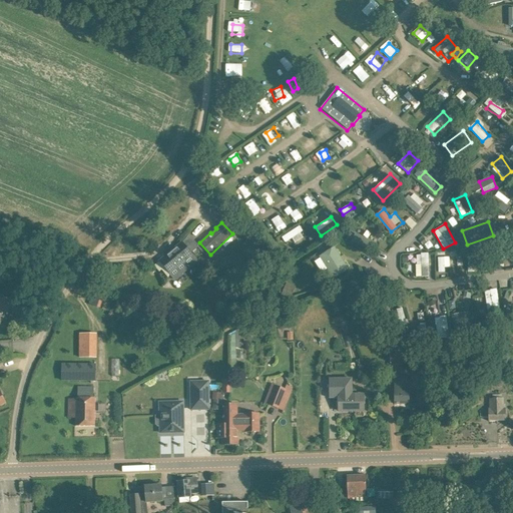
[(285,241),(293,237),(295,241),(305,236),(299,226),(282,236),(285,241)]
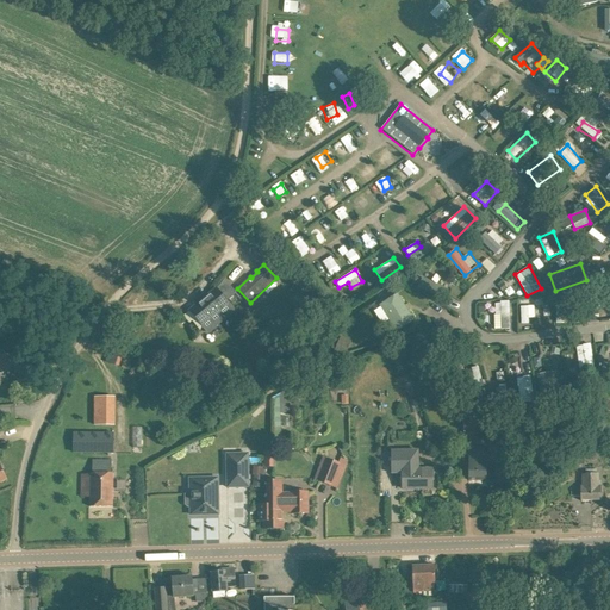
[(441,298),(446,287),(423,277),(418,287),(441,298)]
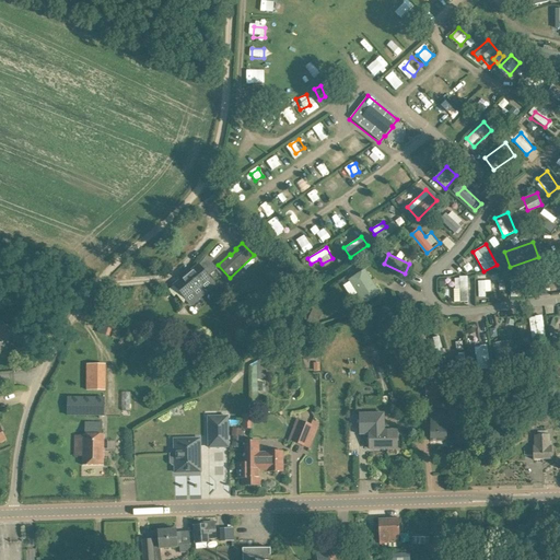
[(174,286),(186,300),(194,294),(198,300),(206,293),(201,288),(211,279),(208,276),(217,268),(208,257),(174,286)]
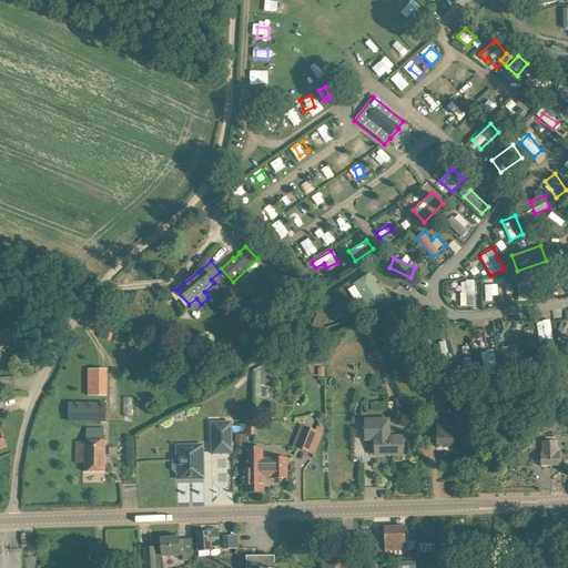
[(357,302),(365,297),(371,306),(387,297),(374,274),(350,287),(357,302)]
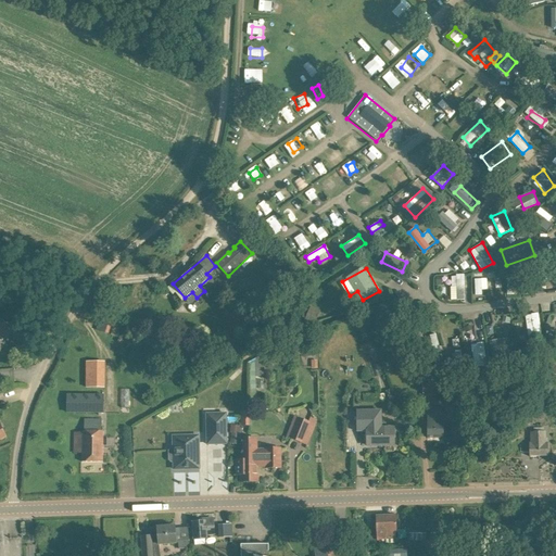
[(465,290),(465,274),(457,274),(457,281),(451,281),(451,286),(446,286),(446,299),(458,299),(459,290),(465,290)]
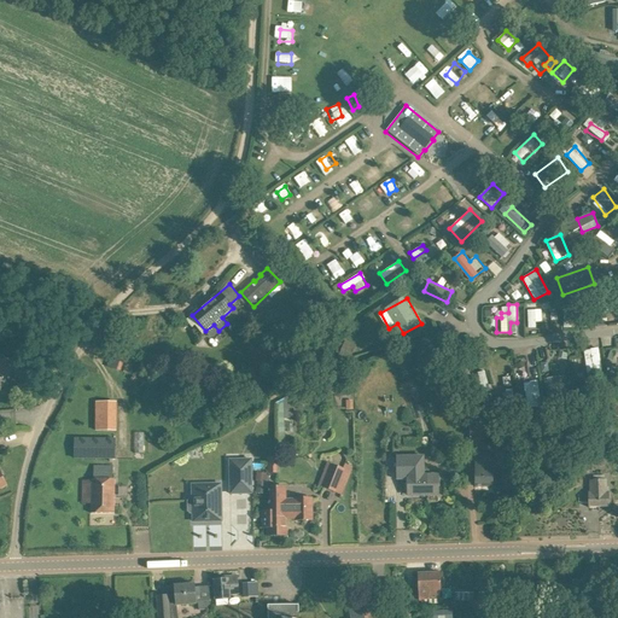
[(542,309),(525,309),(526,326),(543,325),(542,309)]
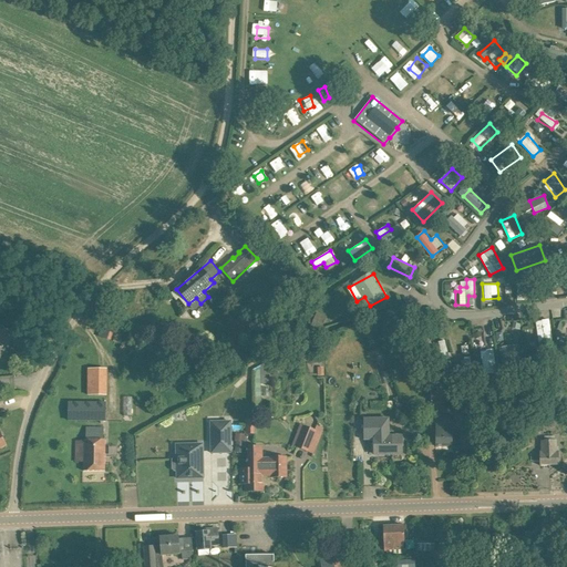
[(537,342),(553,341),(552,319),(536,320),(537,342)]
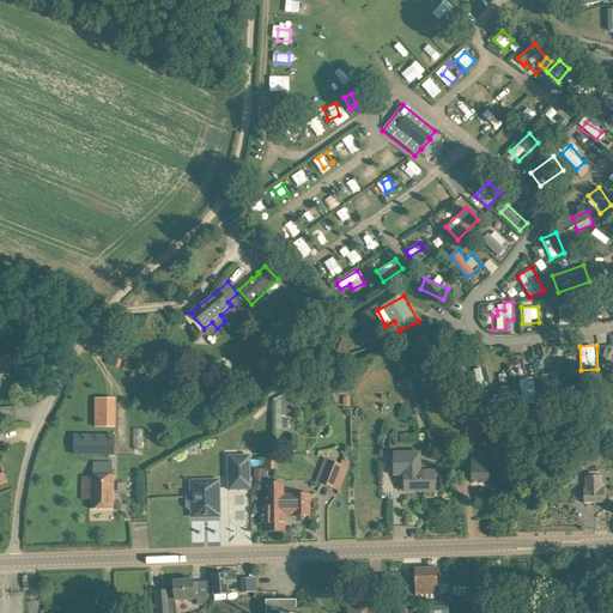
[(119,368),(121,358),(123,352),(119,351),(113,349),(107,364),(119,368)]
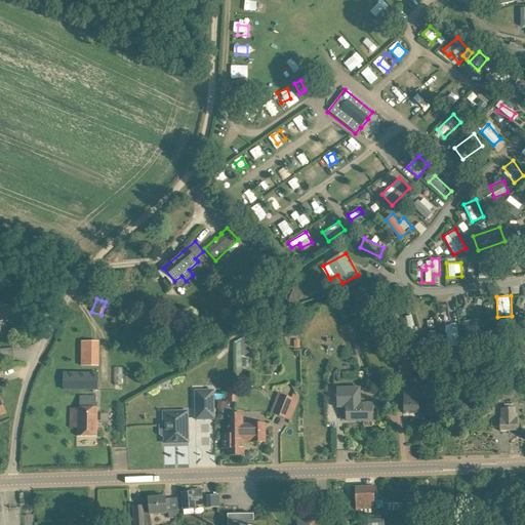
[(0,330),(7,317),(9,318),(13,310),(0,303),(0,330)]
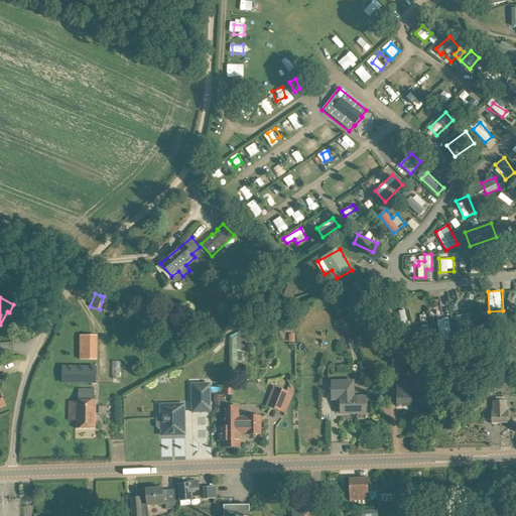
[(458,334),(475,332),(474,313),(456,314),(458,334)]
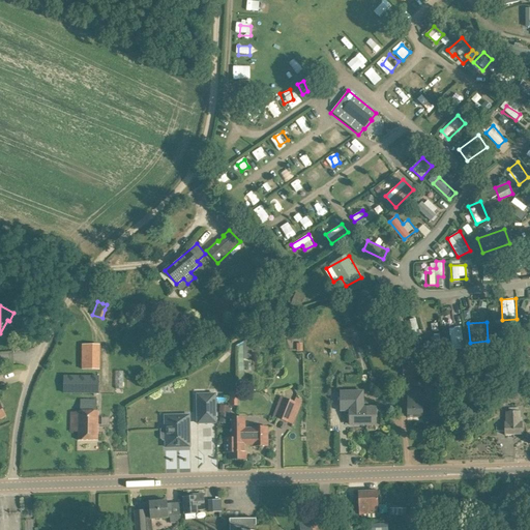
[(463,327),(450,328),(453,350),(466,349),(463,327)]
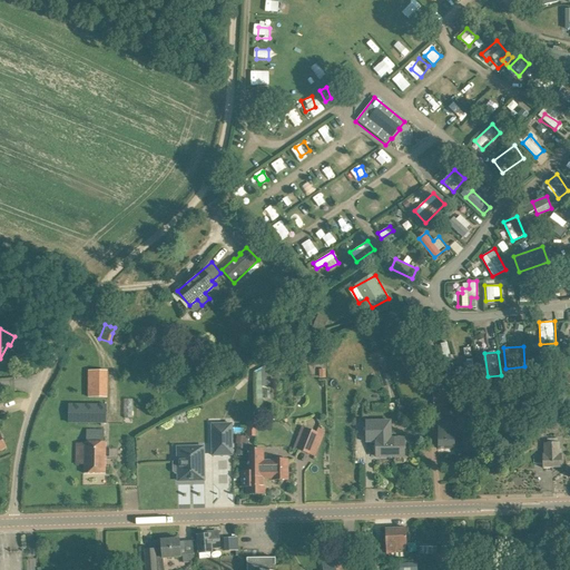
[(461,360),(463,374),(475,372),(474,359),(461,360)]
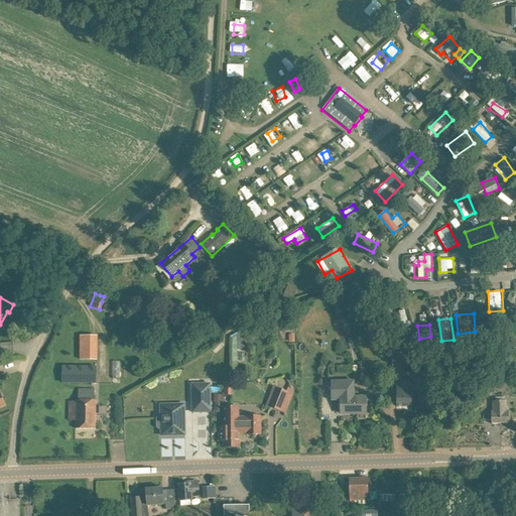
[(99,360),(99,335),(81,335),(80,359),(99,360)]
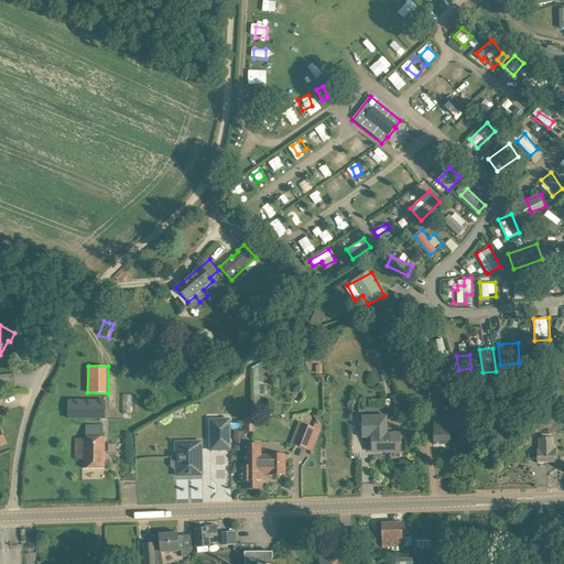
[(430,400),(446,399),(445,386),(427,388),(430,400)]
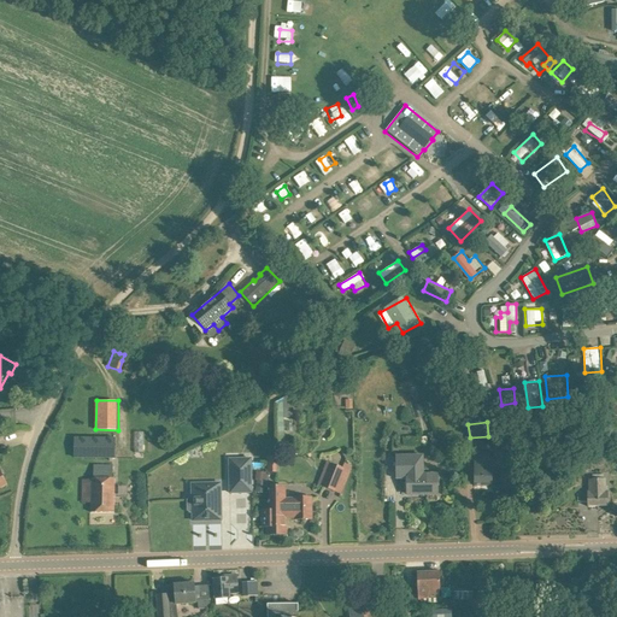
[(115,458),(115,439),(75,438),(75,458),(115,458)]
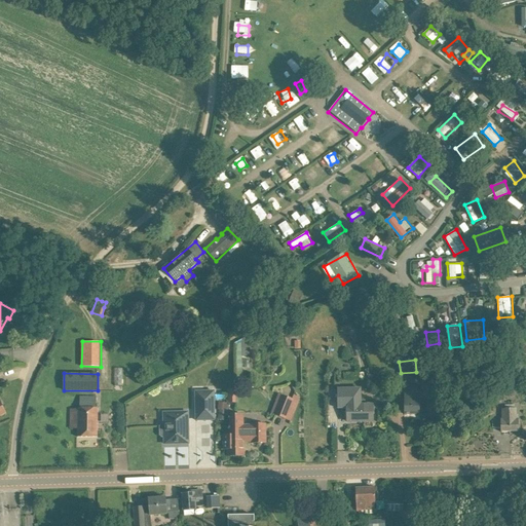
[(405,386),(405,393),(405,414),(419,414),(419,385),(405,386)]
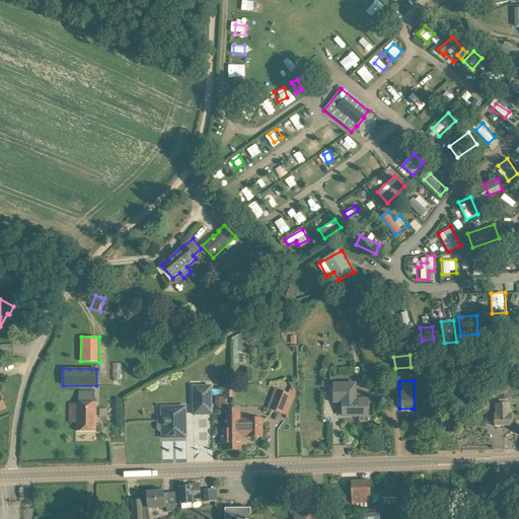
[(226,383),(225,396),(233,396),(233,383),(226,383)]
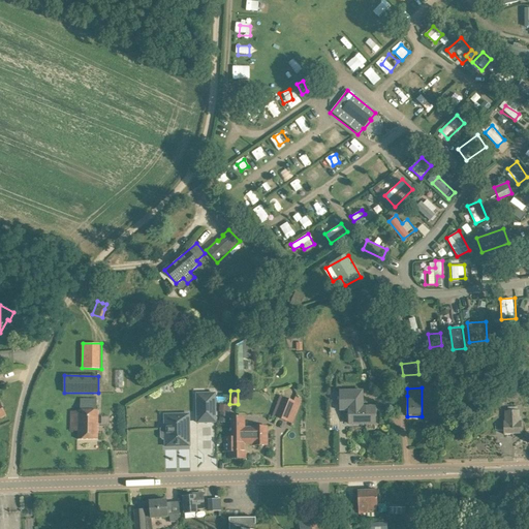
[(375,424),(374,407),(363,407),(363,391),(340,392),(340,411),(341,411),(341,409),(349,409),(349,424),(375,424)]
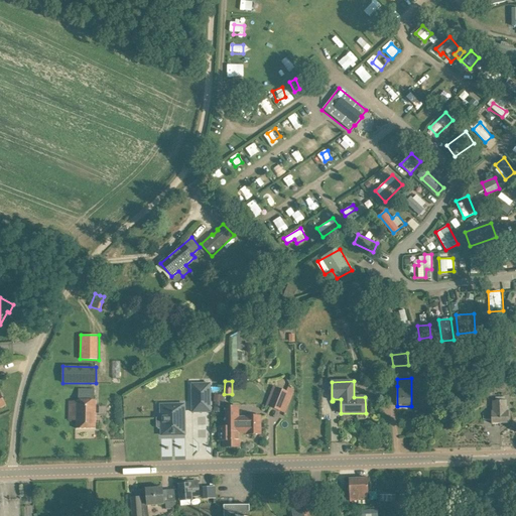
[(191,384),(192,412),(211,412),(210,384),(191,384)]
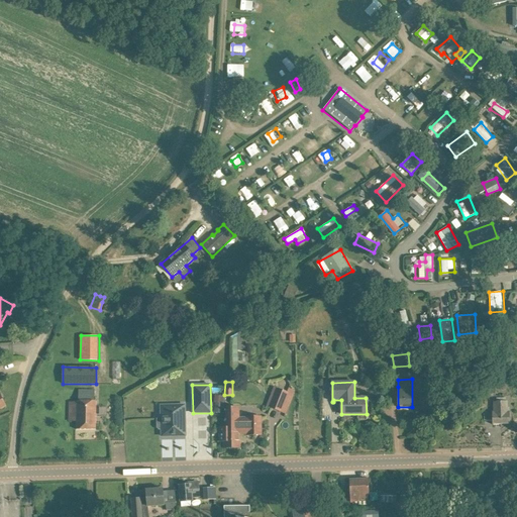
[(288,392),(278,388),(270,409),(280,413),(288,392)]
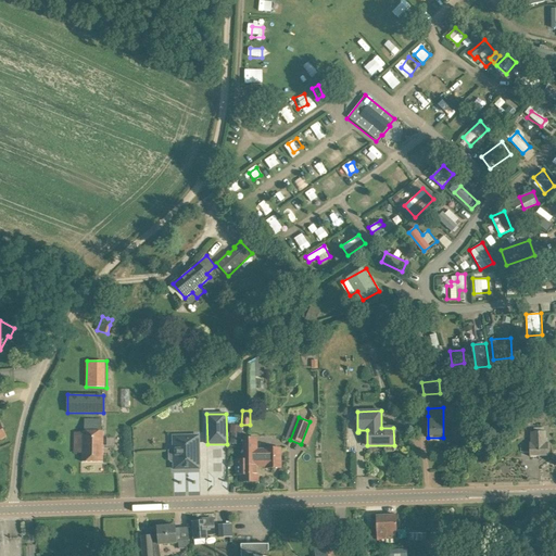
[(81,442),(83,462),(103,462),(102,431),(100,431),(100,419),(83,419),(84,432),(81,432),(81,433),(73,433),(73,442),(81,442)]
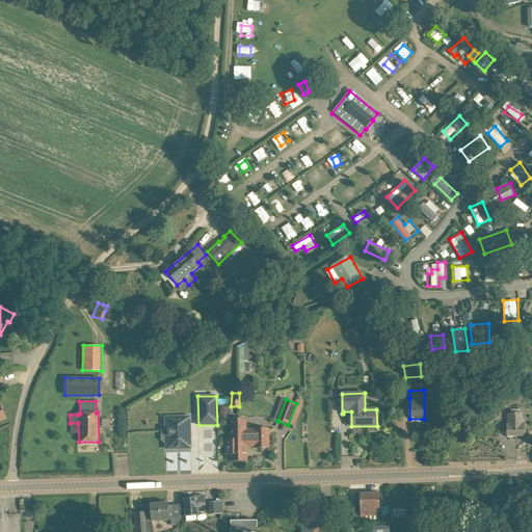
[(506,424),(507,432),(507,436),(508,436),(524,436),(524,424),(522,424),(522,414),(508,414),(508,424),(506,424)]
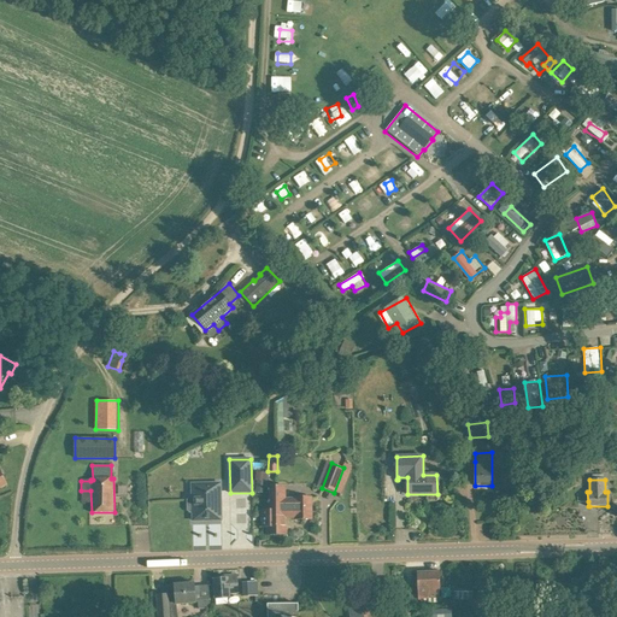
[(268,491),(269,485),(266,485),(266,482),(256,481),(254,492),(265,493),(265,489),(268,491)]
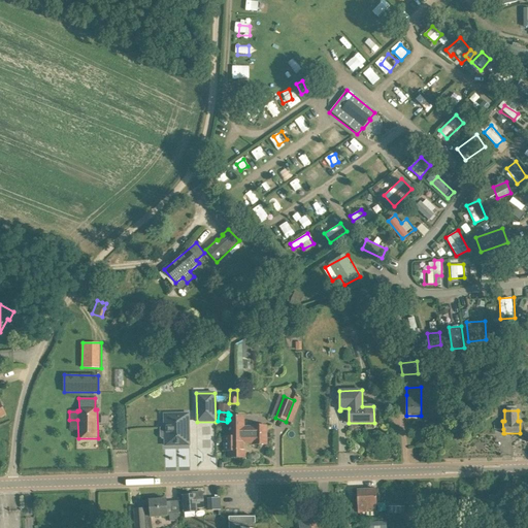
[(165,438),(165,446),(189,444),(189,414),(164,415),(165,426),(162,426),(160,428),(161,437),(162,438),(165,438)]
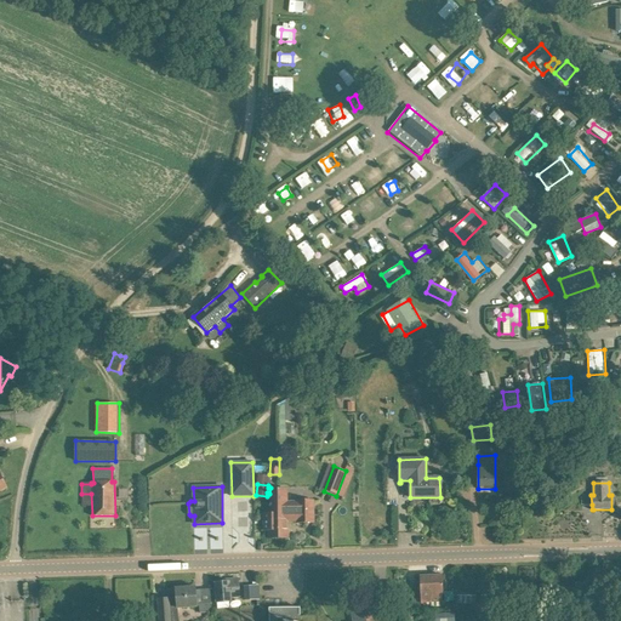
[(272,514),(265,514),(265,530),(269,530),(269,539),(288,539),(288,522),(312,522),(312,502),(286,502),(286,490),(272,491),(272,514)]
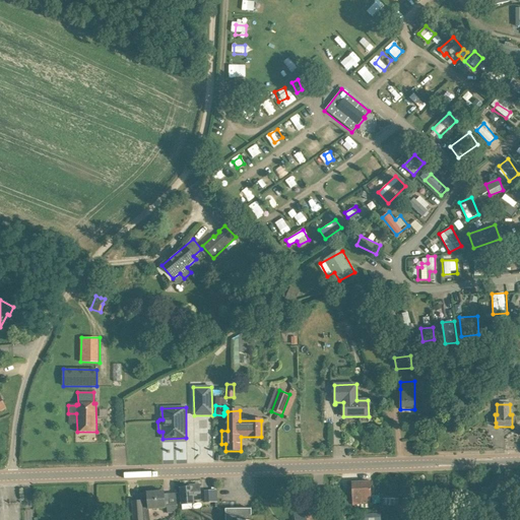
[(351,482),(351,488),(352,504),(369,504),(369,499),(371,498),(371,481),(351,482)]
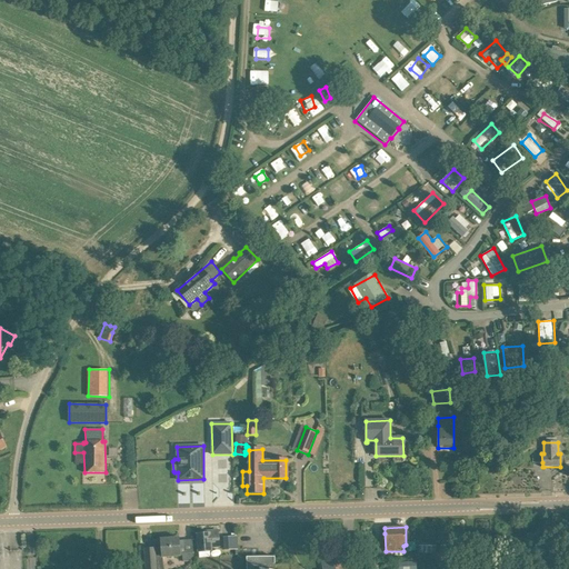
[(198,535),(198,540),(198,543),(198,551),(199,559),(211,558),(211,550),(212,550),(212,547),(219,547),(218,530),(209,531),(209,533),(198,535)]
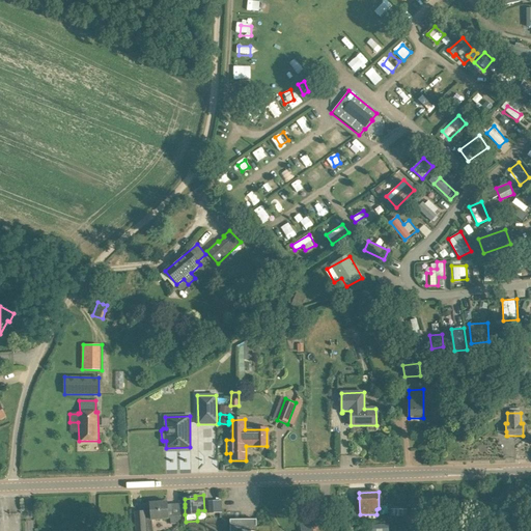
[(136,512),(137,525),(137,530),(151,530),(151,520),(170,519),(169,504),(167,504),(167,502),(150,503),(150,512),(144,512),(144,511),(136,512)]
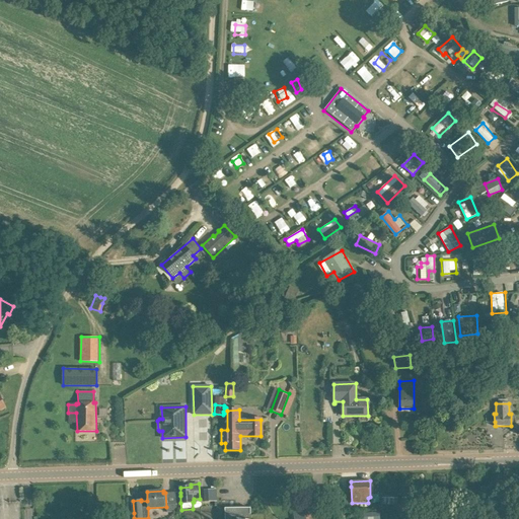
[(305,518),(304,506),(293,507),(294,518),(305,518)]
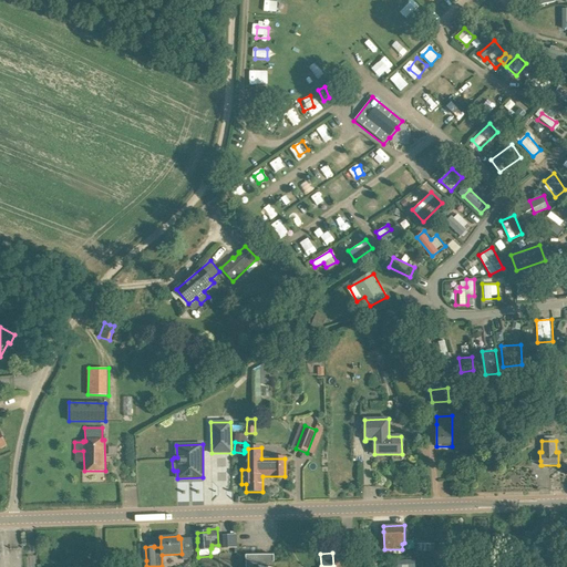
[(246,556),(246,566),(274,566),(274,555),(246,556)]
